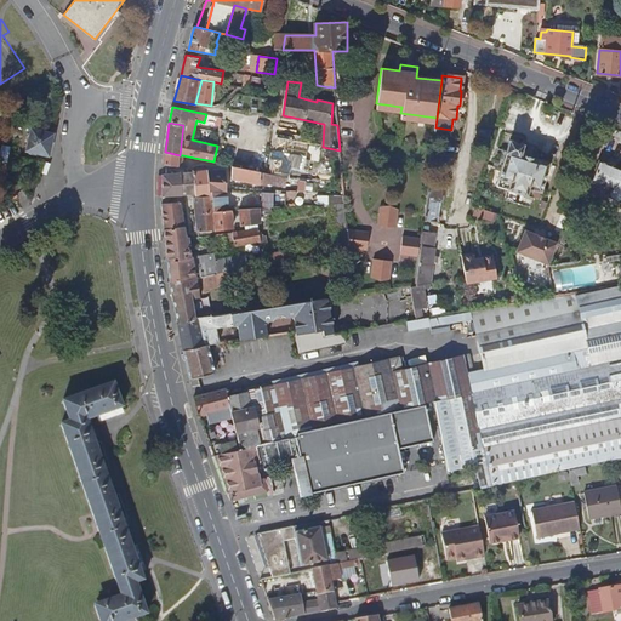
[(52,146),(55,134),(33,127),(27,151),(50,155),(52,146)]
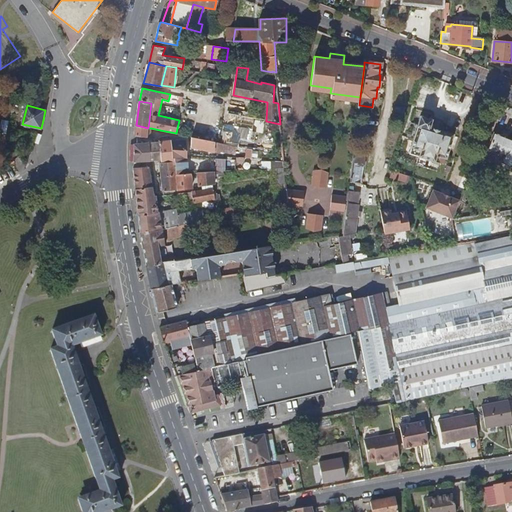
[(251,131),(253,118),(247,117),(230,113),(230,114),(225,141),(239,144),(240,138),(248,140),(248,139),(249,130),(251,131)]
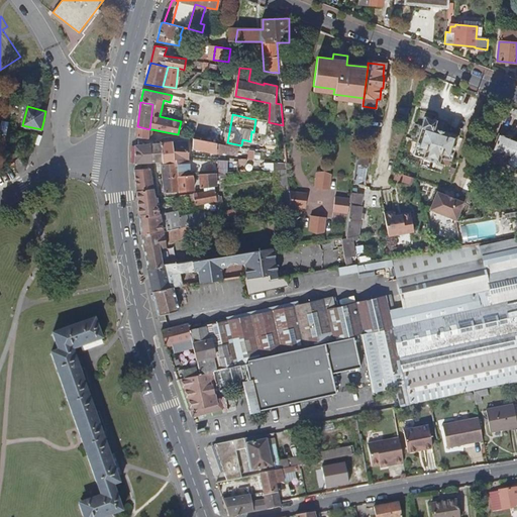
[(450,161),(458,136),(448,132),(448,133),(434,129),(437,120),(426,117),(414,154),(424,158),(423,159),(439,164),(441,158),(450,161)]
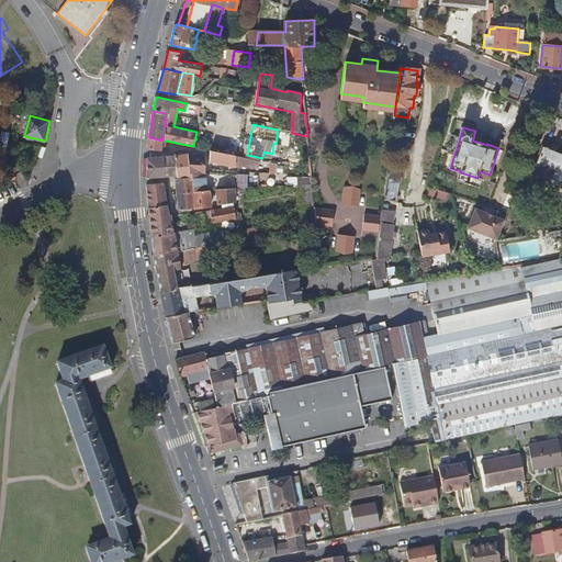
[(161,146),(163,141),(149,137),(148,149),(160,150),(161,146)]
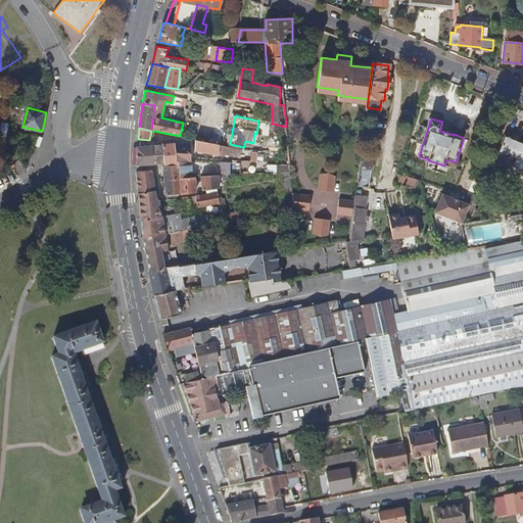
[(522,164),(522,137),(506,131),(498,147),(516,154),(514,161),(522,164)]
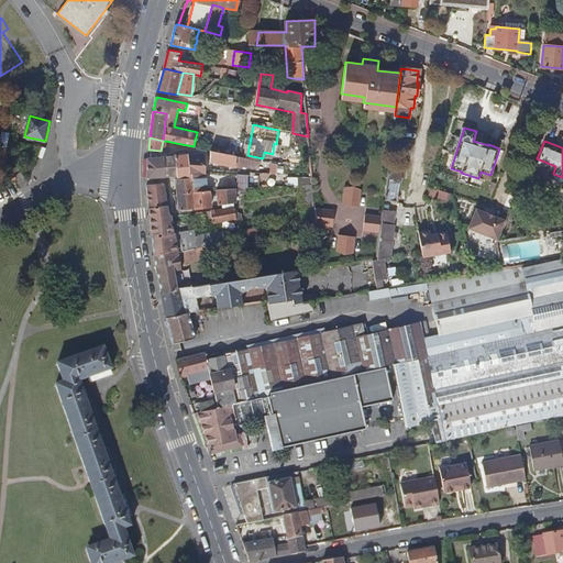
[(257,167),(260,161),(211,151),(210,156),(210,162),(241,168),(242,164),(257,167)]
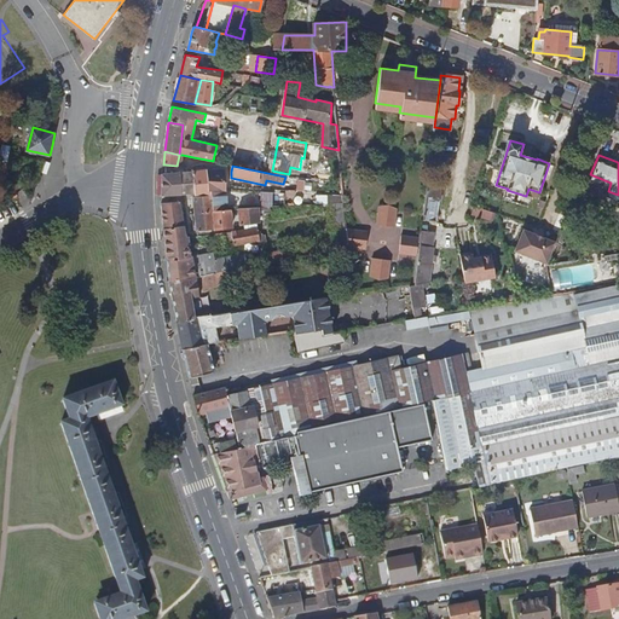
[(209,197),(208,171),(202,171),(194,172),(195,194),(195,197),(209,197)]
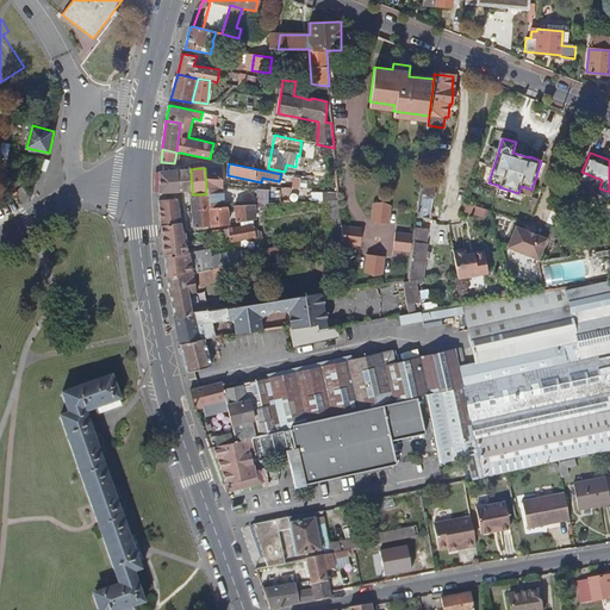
[(224,206),(222,168),(213,168),(205,168),(206,194),(207,206),(224,206)]
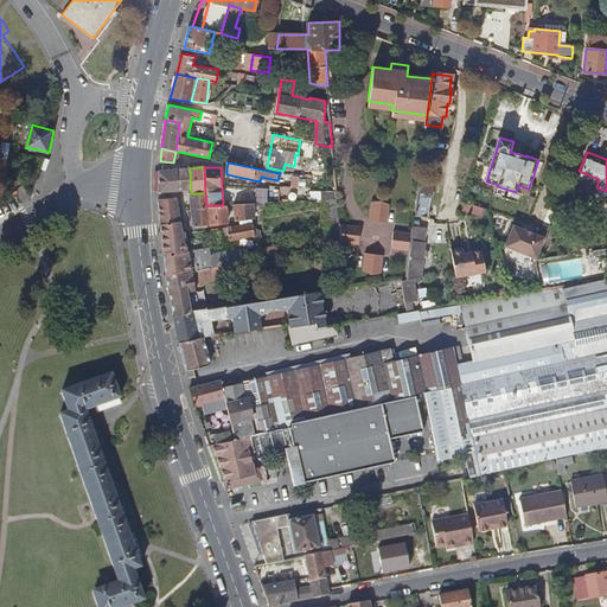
[(178,191),(177,168),(159,171),(159,176),(159,178),(159,192),(178,191)]
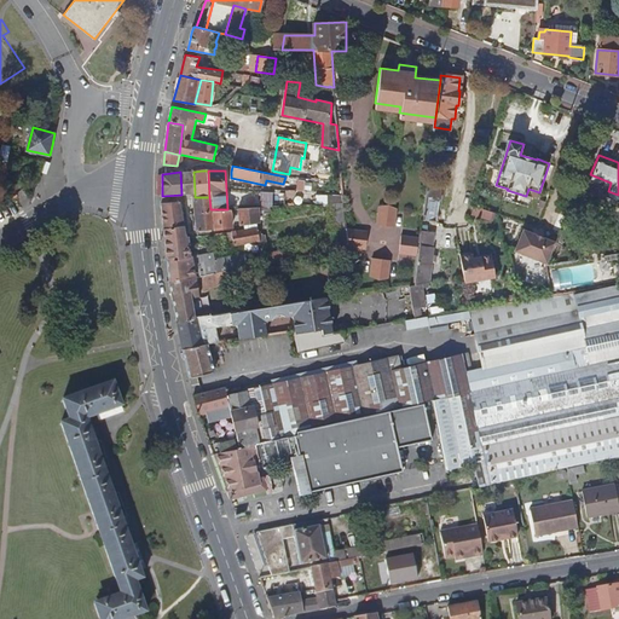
[(195,194),(194,172),(187,172),(180,172),(181,195),(195,194)]
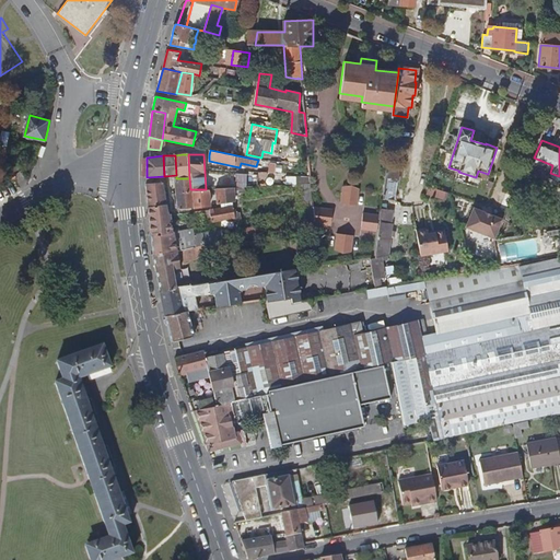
[(396,201),(401,162),(386,161),(382,199),(396,201)]
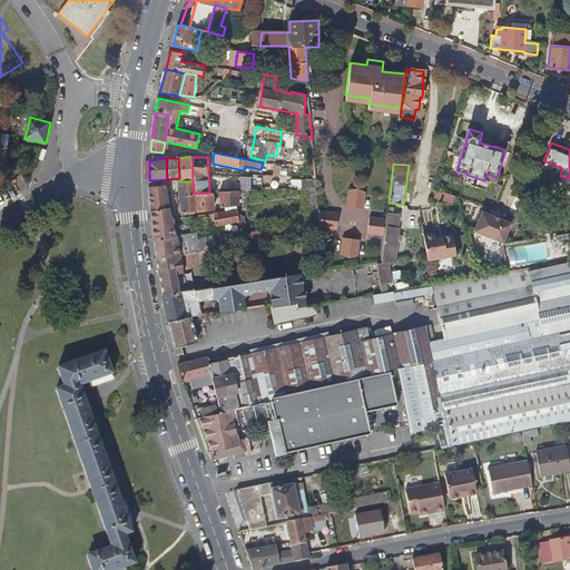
[(256,190),(255,177),(241,176),(242,192),(249,190),(256,190)]
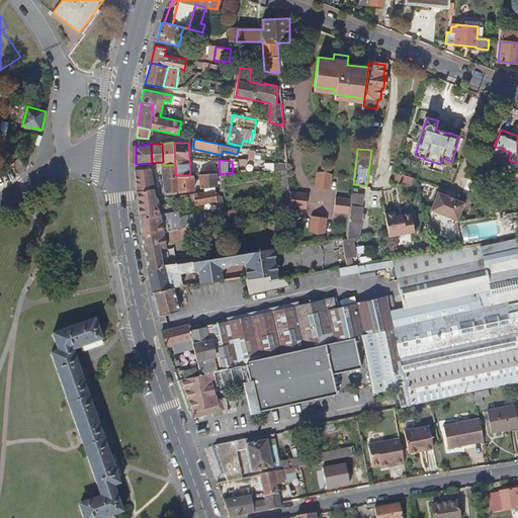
[(176,190),(176,175),(175,165),(163,165),(162,165),(164,191),(170,191),(176,190)]
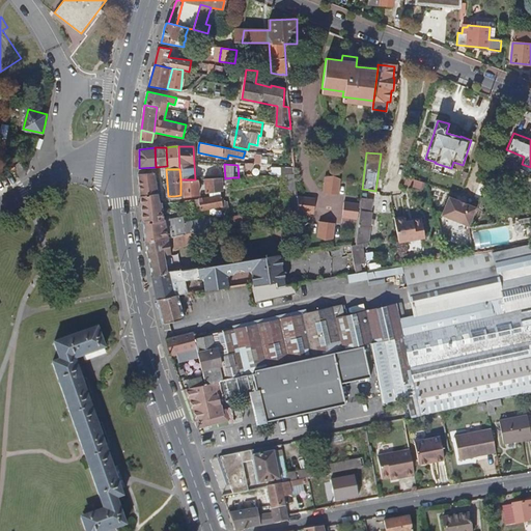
[(156,184),(154,173),(139,174),(139,179),(140,186),(156,184)]
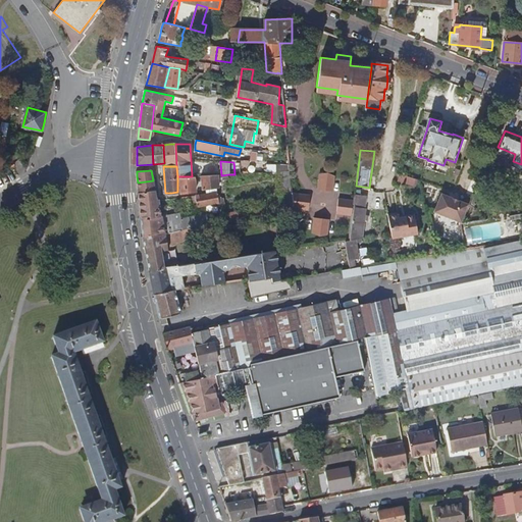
[(291,180),(290,172),(278,172),(279,181),(291,180)]
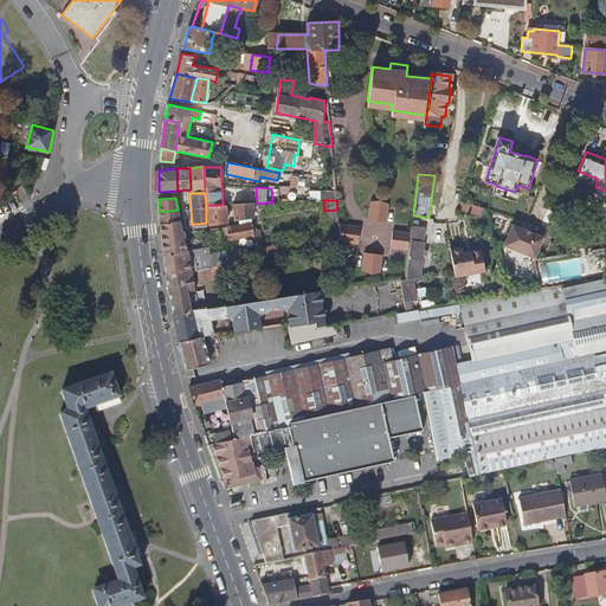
[(386,223),(388,204),(369,201),(368,220),(386,223)]
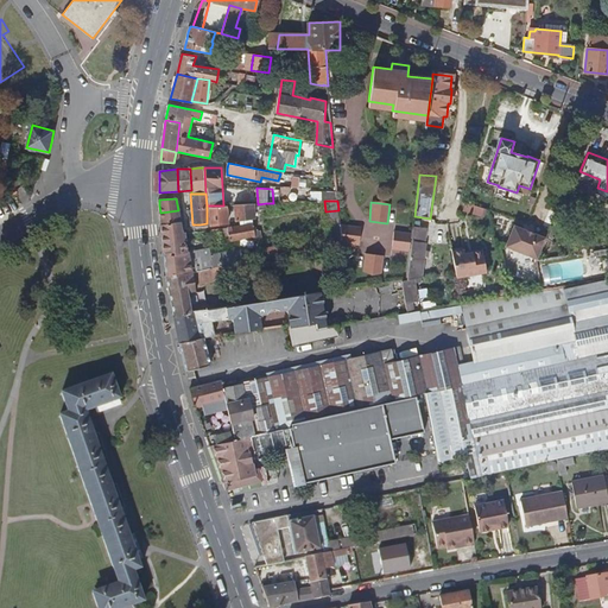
[(254,209),(254,204),(234,206),(235,221),(254,219),(254,209)]
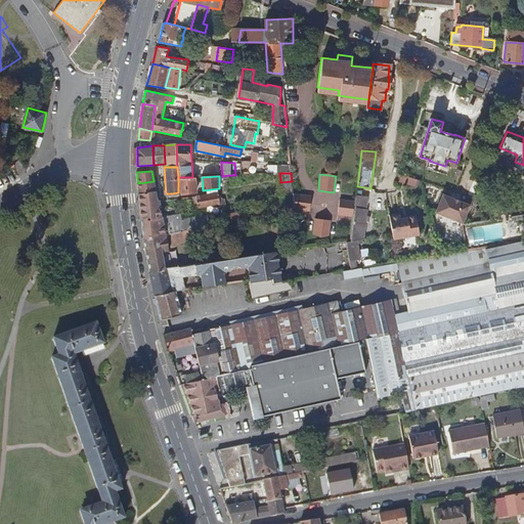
[(195,191),(194,177),(192,177),(178,177),(178,192),(189,192),(195,191)]
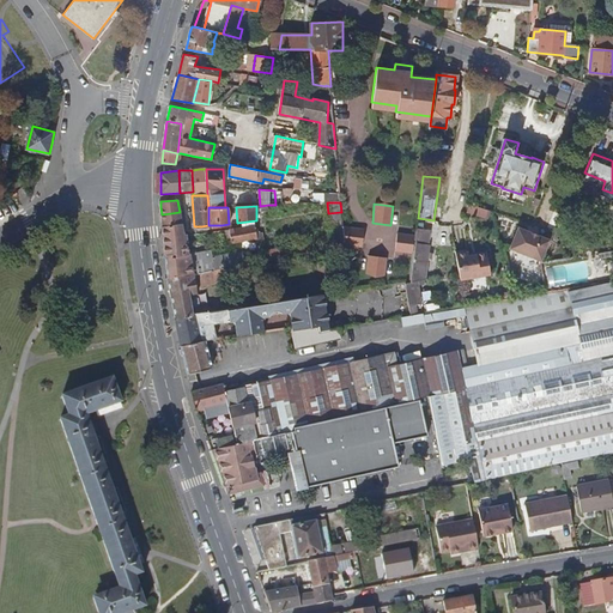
[(181,223),(180,212),(162,214),(162,219),(162,225),(181,223)]
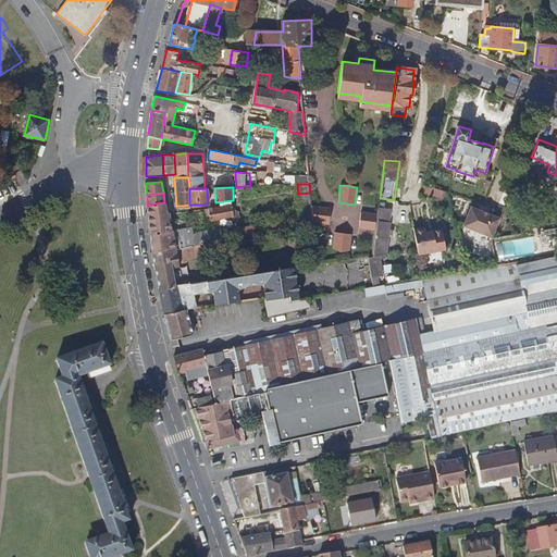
[(311,207),(310,193),(298,194),(299,210),(311,209),(311,207)]
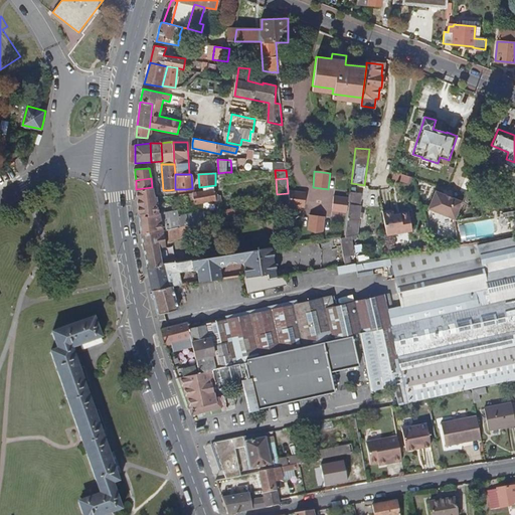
[(190,225),(216,220),(216,215),(209,216),(208,210),(178,214),(177,209),(158,212),(157,197),(156,196),(154,196),(152,187),(136,189),(137,197),(137,198),(138,206),(140,223),(140,224),(141,233),(189,225),(190,225)]
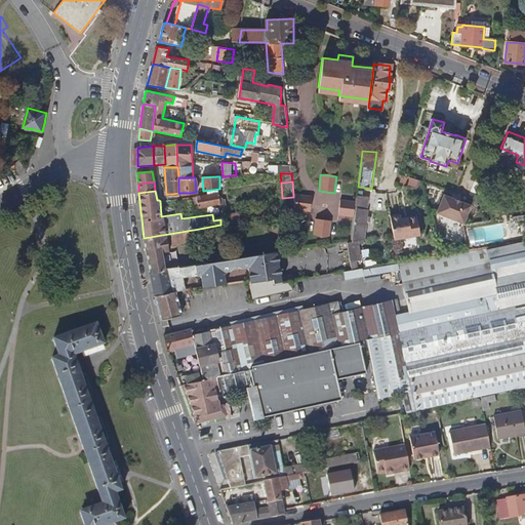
[(219,201),(218,193),(206,194),(196,196),(197,202),(198,208),(219,204),(219,201)]
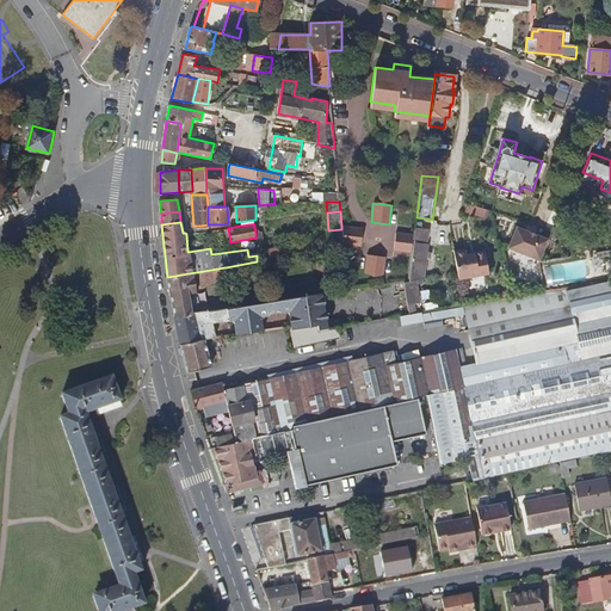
[(538,260),(547,239),(534,234),(532,235),(525,233),(526,230),(513,226),(505,247),(517,252),(517,253),(517,255),(518,258),(519,259),(522,259),(524,259),(526,258),(528,255),(538,260)]
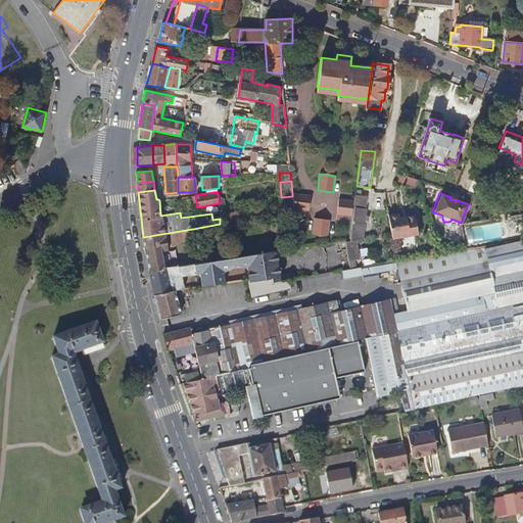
[(308,211),(311,196),(292,194),(292,196),(294,209),(308,211)]
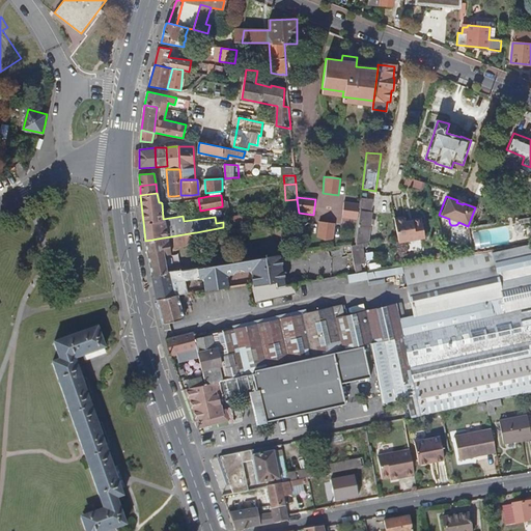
[(199,204),(198,198),(189,199),(185,200),(186,207),(199,204)]
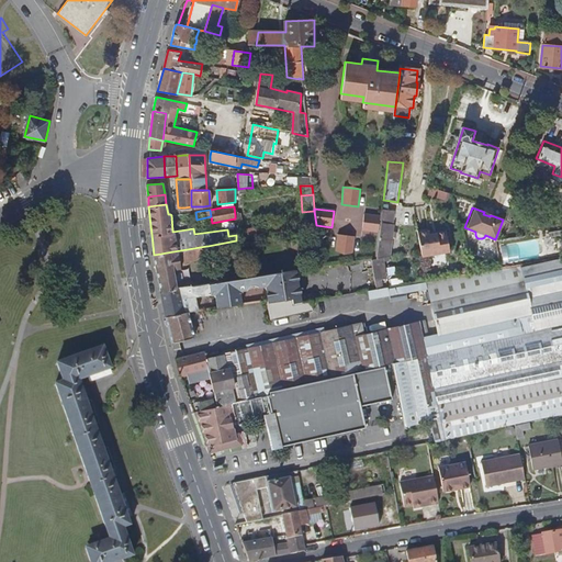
[(316,225),(314,211),(302,212),(304,228),(316,227),(316,225)]
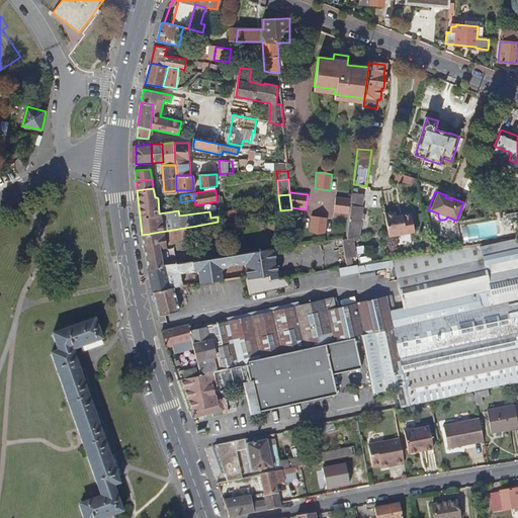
[(350,205),(351,200),(335,197),(333,212),(349,214),(350,205)]
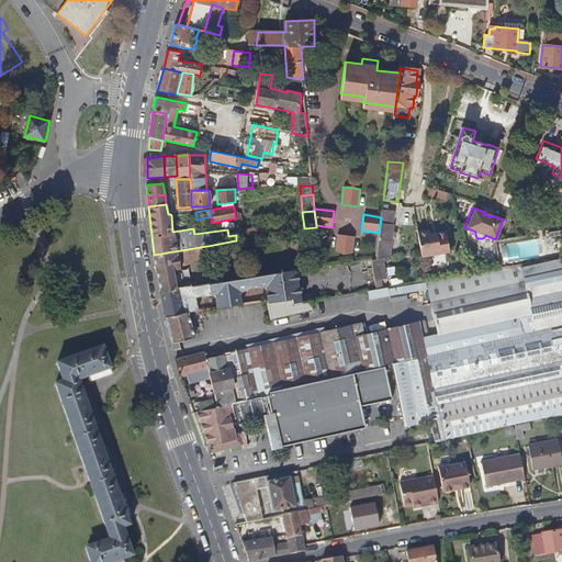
[(380,223),(379,233),(377,259),(380,258),(389,258),(393,225),(380,223)]
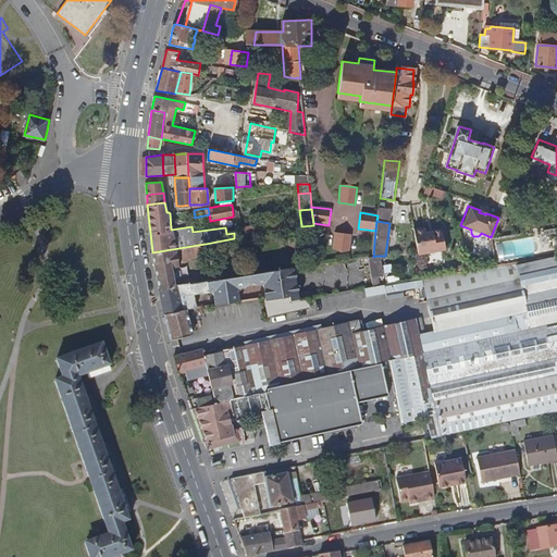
[(268,222),(240,227),(243,237),(270,232),(268,222)]
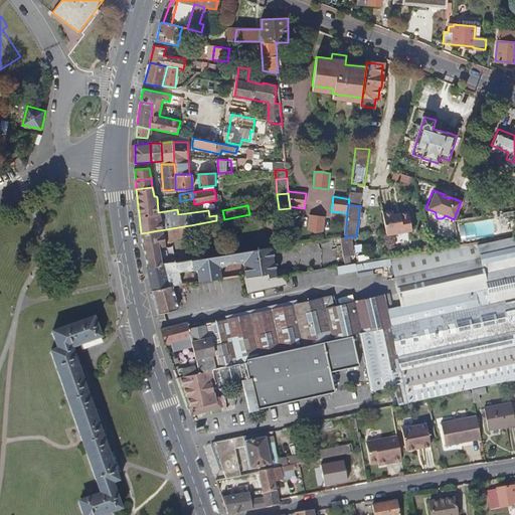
[(408,211),(400,212),(401,214),(393,216),(393,214),(393,212),(383,214),(386,235),(411,231),(408,211)]
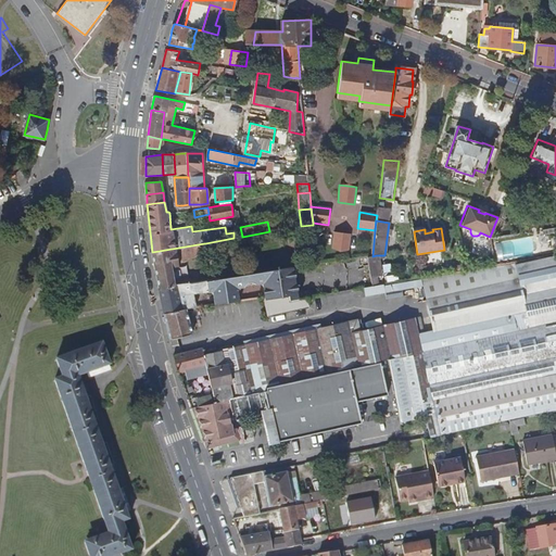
[(349,251),(350,234),(333,231),(331,249),(339,252),(349,251)]
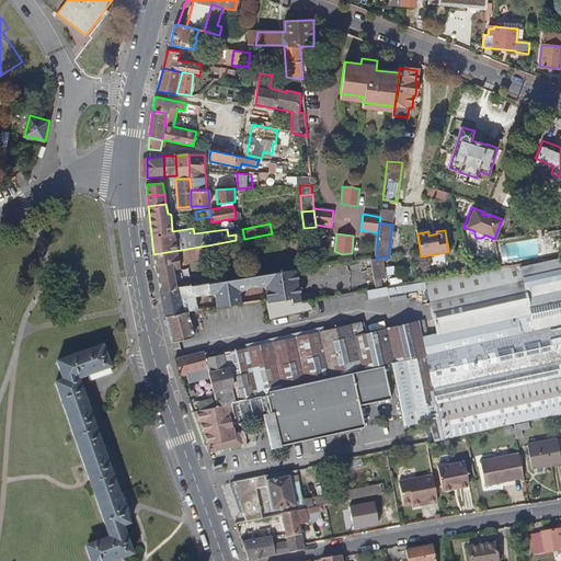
[(214,283),(213,274),(183,278),(180,263),(199,259),(199,258),(209,255),(207,245),(206,245),(153,254),(153,258),(158,277),(159,284),(160,290),(208,284),(214,283)]
